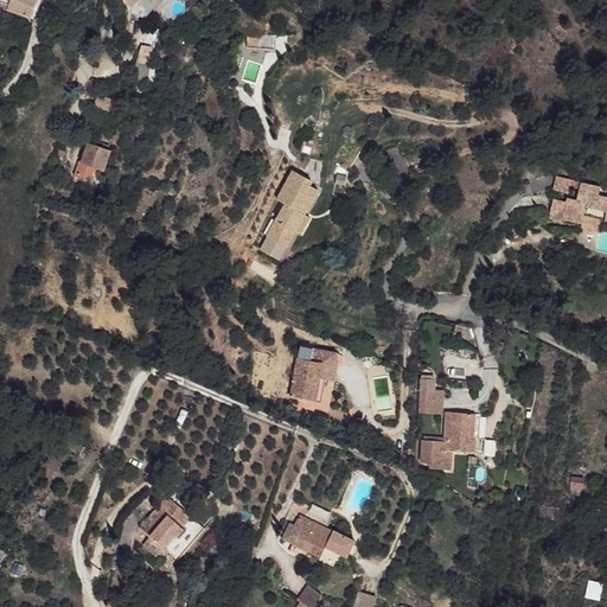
[(0,0),(11,4),(8,10),(29,17),(38,0),(0,0)]
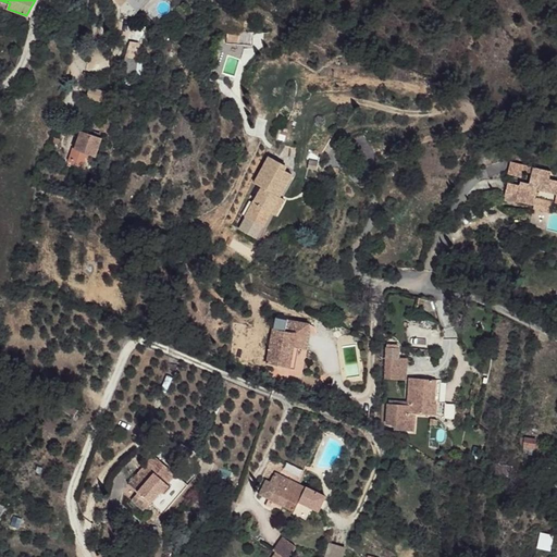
[(140,65),(131,63),(125,76),(136,81),(140,65)]
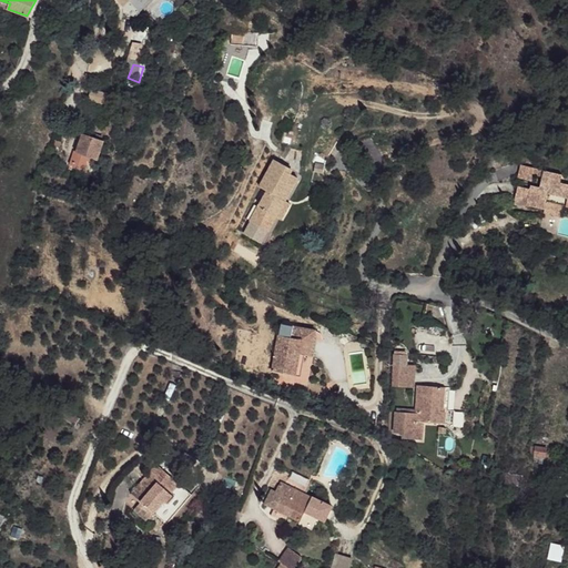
[(104,105),(107,93),(90,90),(87,101),(104,105)]
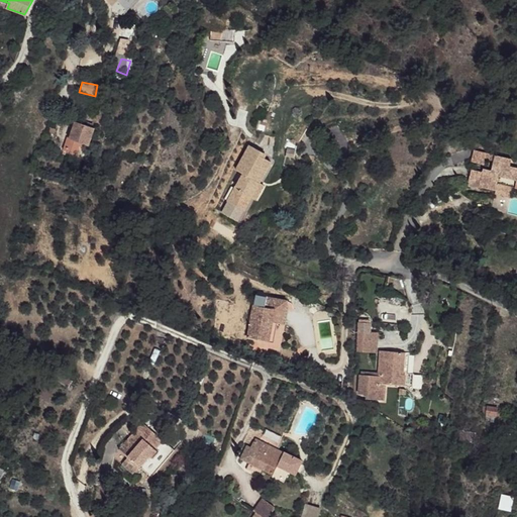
[(99,128),(81,120),(74,136),(72,135),(67,147),(79,152),(82,144),(85,146),(87,142),(92,145),(99,128)]
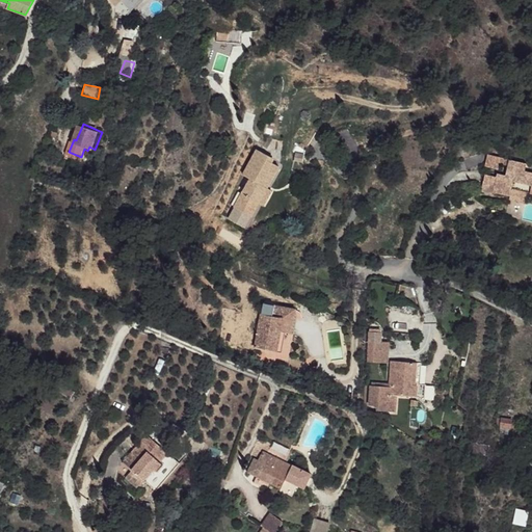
[(272,155),(260,147),(246,174),(258,179),(251,192),(246,189),(238,206),(256,215),(263,202),(271,186),(282,164),(270,158),(272,155)]
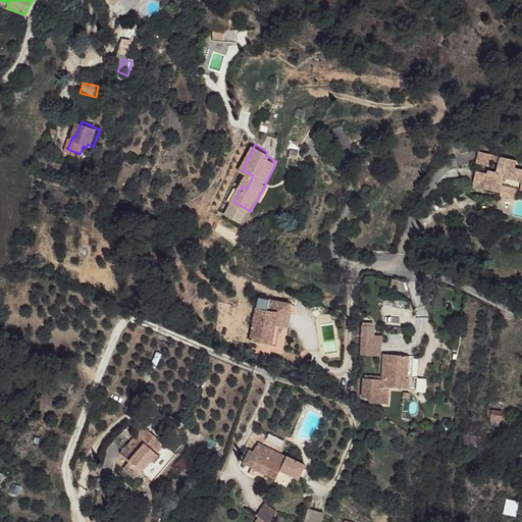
[(298,151),(291,150),(289,158),(295,159),(298,151)]
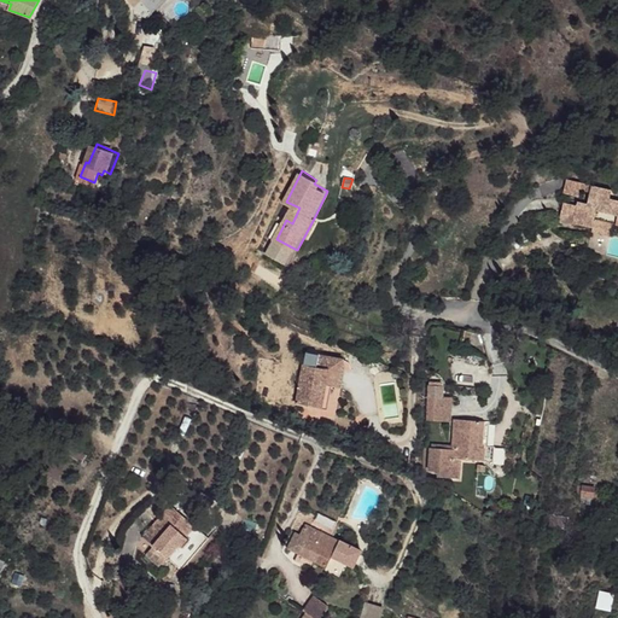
[(612,190),(567,180),(560,222),(573,226),(573,222),(594,228),(593,233),(612,237),(612,225),(617,225),(617,200),(611,198),(612,190)]
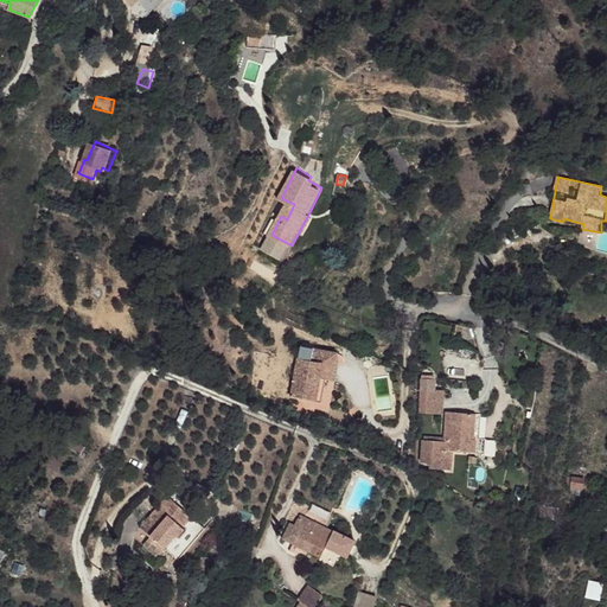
[(314,216),(310,212),(300,230),(305,232),(314,216)]
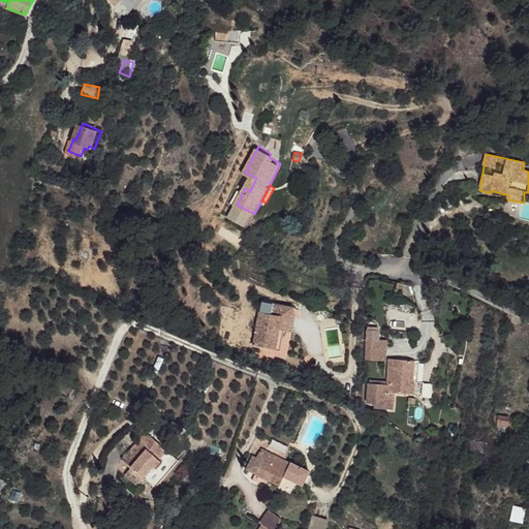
[(296,308),(278,304),(275,313),(261,311),(253,345),(280,351),(285,332),(290,333),(296,308)]
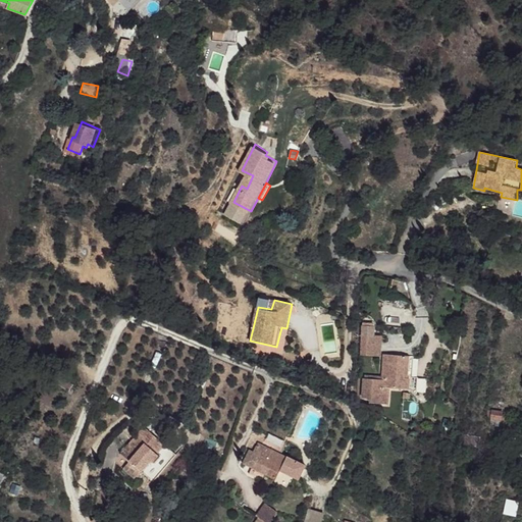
[(379,333),(360,333),(360,353),(373,353),(373,343),(380,343),(379,333)]
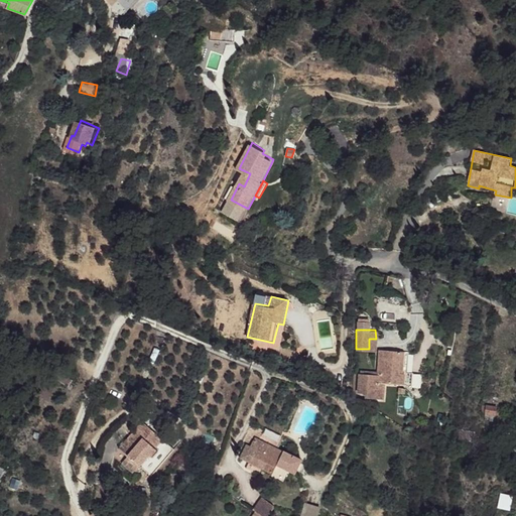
[(369,349),(377,348),(376,339),(369,339),(369,349)]
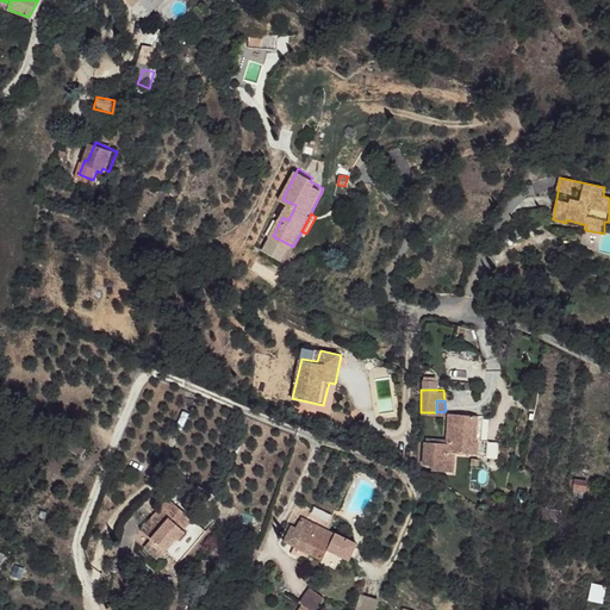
[(472,415),(447,414),(446,441),(447,447),(446,453),(452,453),(460,428),(472,415)]
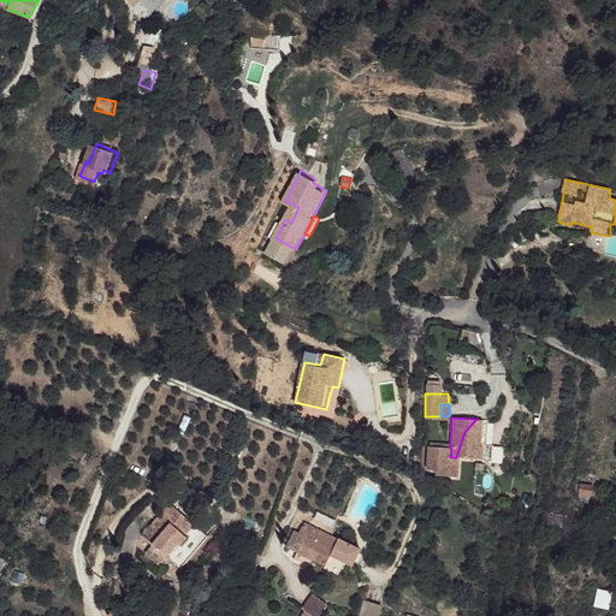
[(477,446),(477,419),(465,432),(456,457),(471,457),(471,445),(477,446)]
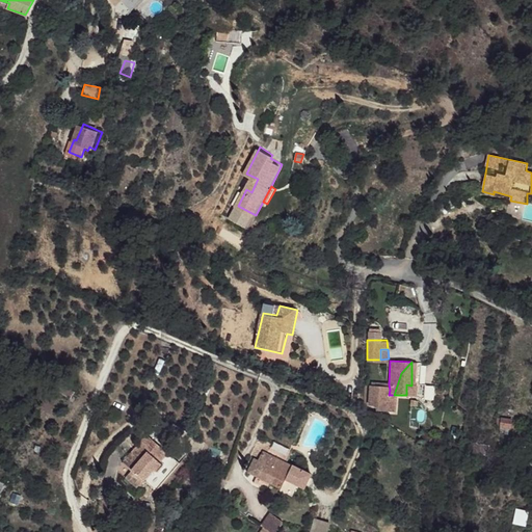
[(411,386),(406,384),(406,395),(415,396),(415,386),(411,386)]
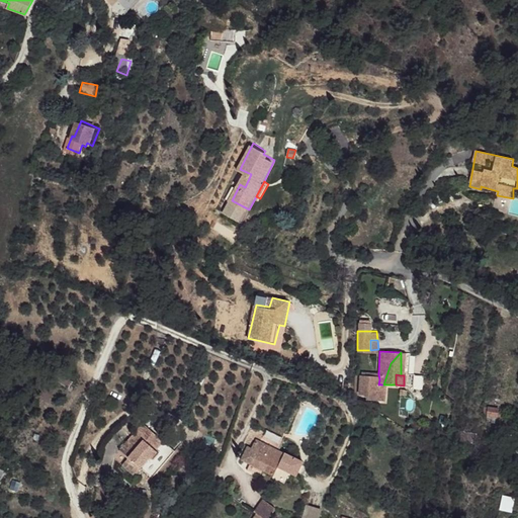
[(379,379),(358,378),(358,392),(364,393),(364,398),(378,397),(378,384),(379,379)]
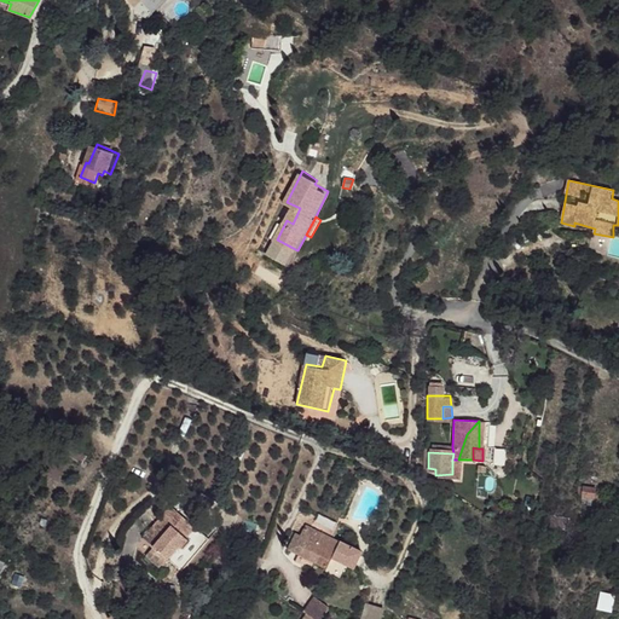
[(595,487),(585,486),(584,495),(584,504),(593,505),(595,487)]
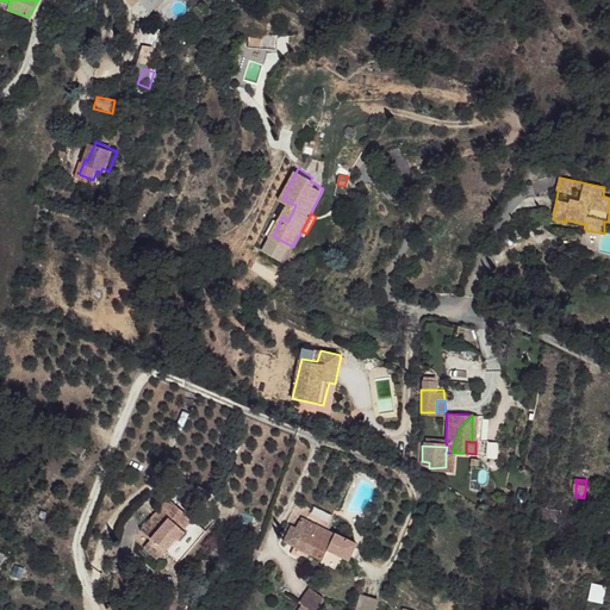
[(194,518),(184,505),(174,492),(141,516),(163,546),(175,537),(176,541),(190,530),(186,526),(194,518)]
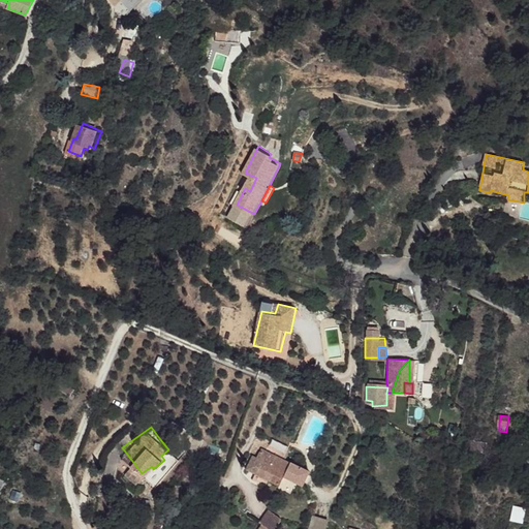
[(278,436),(272,449),(283,456),(290,443),(278,436)]
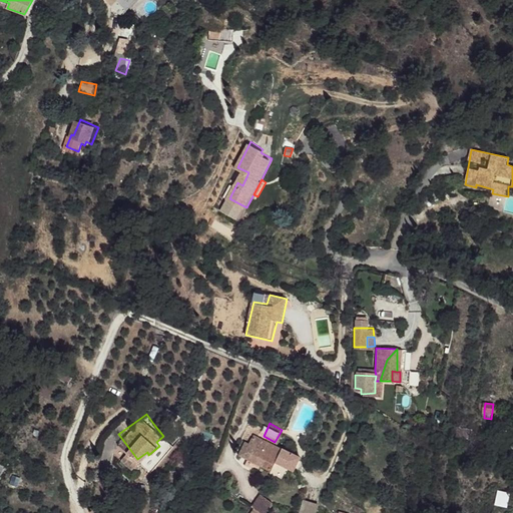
[(287,433),(282,430),(275,442),(281,445),(287,433)]
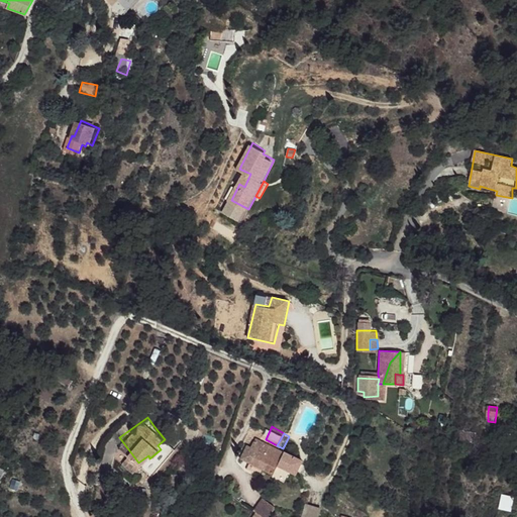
[(242,457),(248,460),(255,446),(273,454),(277,445),(266,439),(264,441),(259,440),(255,444),(250,442),(242,457)]
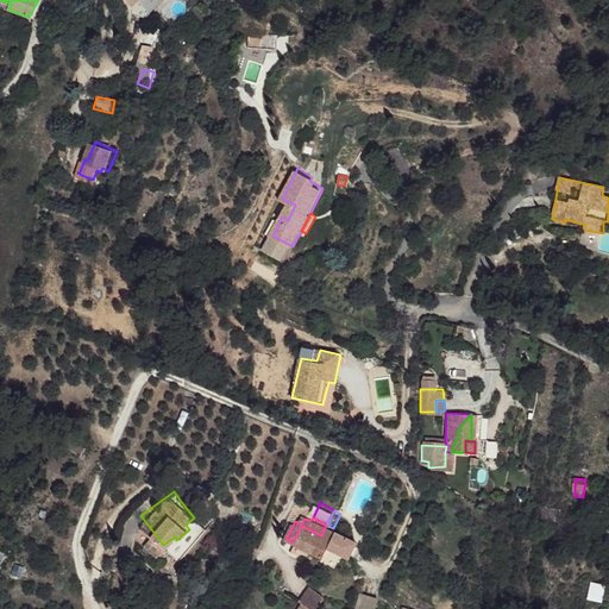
[(333,528),(326,525),(321,535),(328,539),(333,528)]
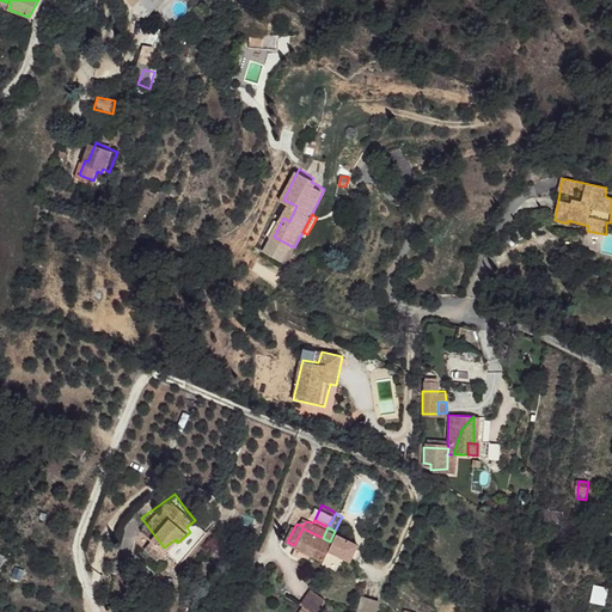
[(303,528),(294,545),(293,549),(316,558),(325,558),(332,543),(330,542),(323,538),(303,528)]
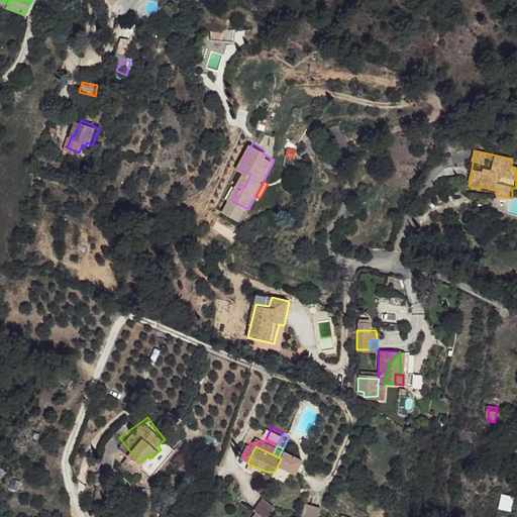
[(265,471),(247,463),(245,466),(263,475),(265,471)]
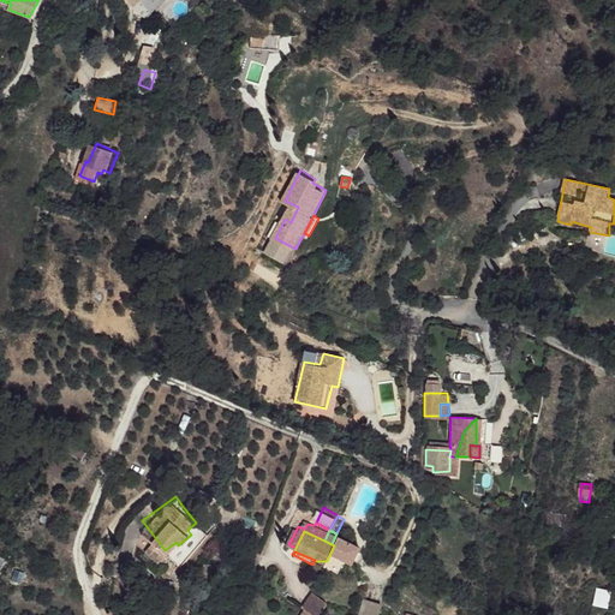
[(427,578),(421,575),(405,608),(411,610),(427,578)]
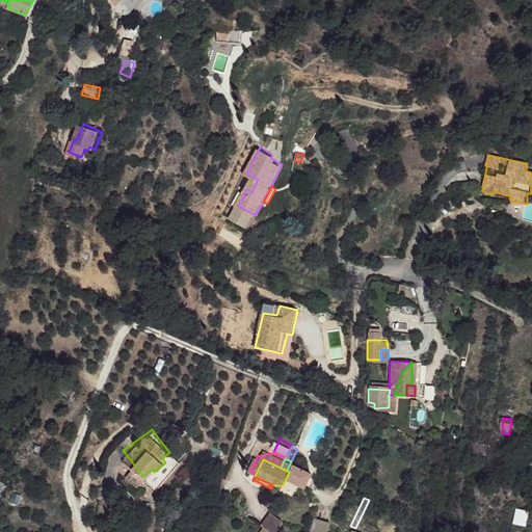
[(512,525),(527,527),(528,510),(514,509),(512,525)]
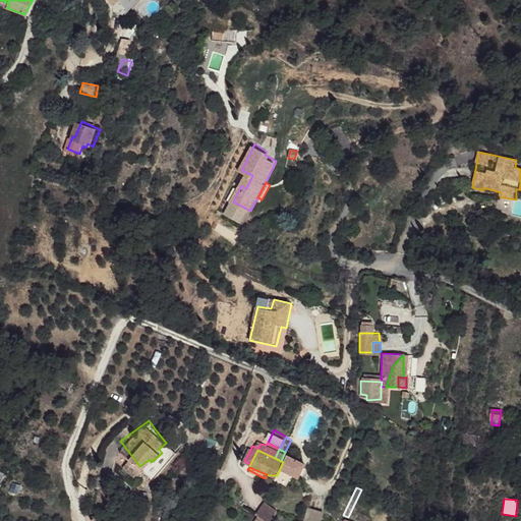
[(261,515),(267,520),(274,520),(278,514),(266,508),(261,515)]
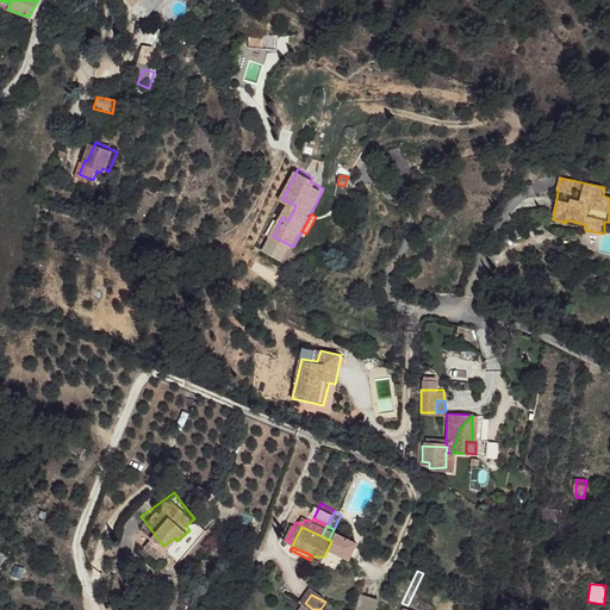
[(375,609),(379,599),(359,595),(355,609),(375,609)]
